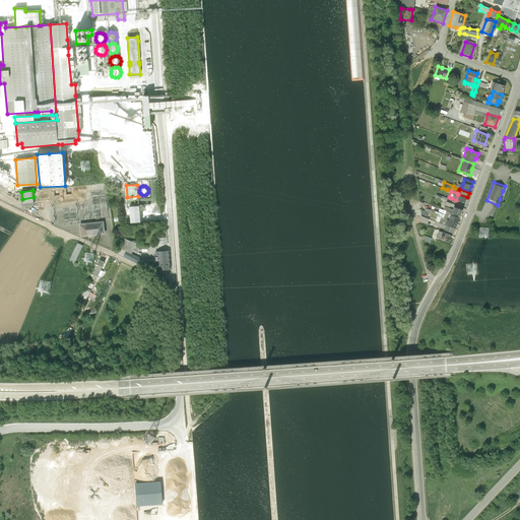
[(458,194),(456,200),(465,203),(467,197),(458,194)]
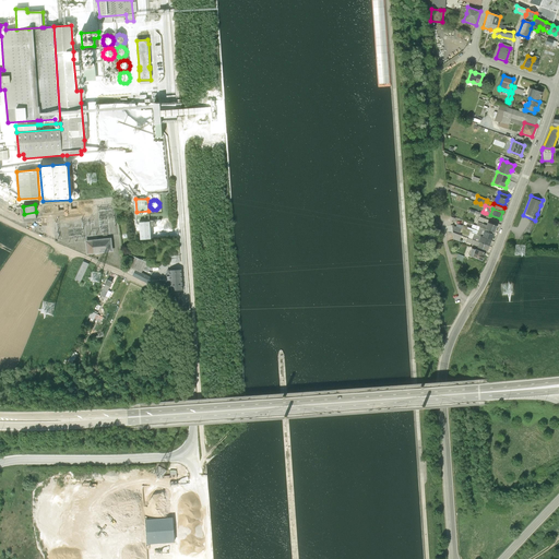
[(151,239),(150,221),(139,222),(140,239),(151,239)]
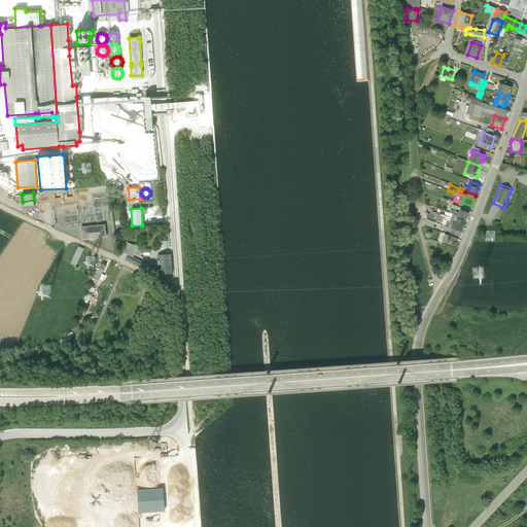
[(435,212),(434,216),(441,218),(453,222),(454,223),(456,217),(457,215),(449,212),(441,209),(441,210),(440,213),(435,212)]
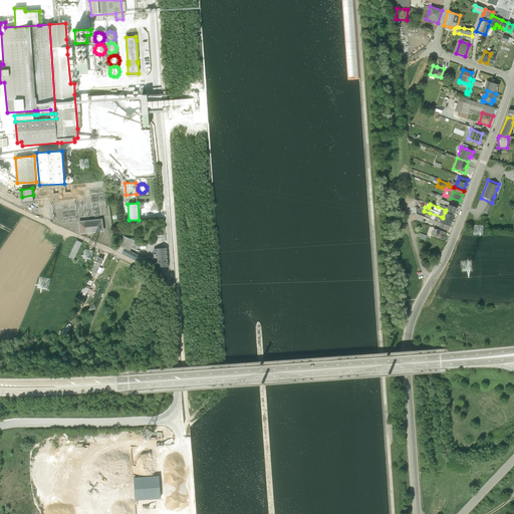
[(447,207),(446,210),(454,214),(457,208),(448,205),(447,207)]
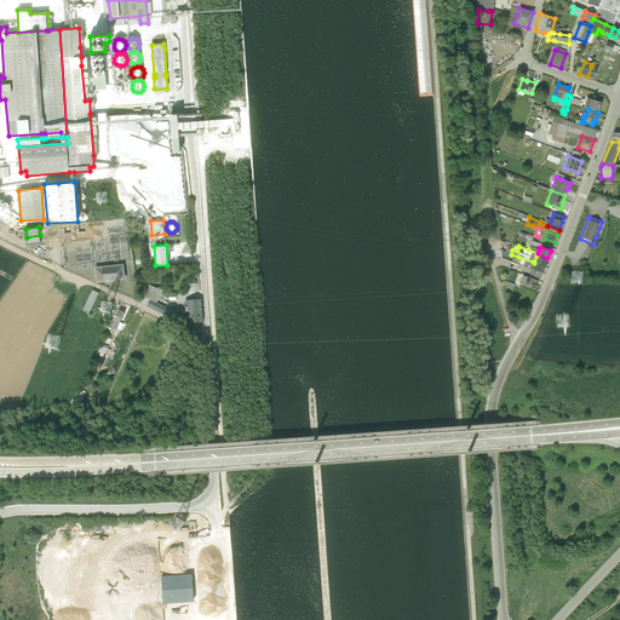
[(537,256),(534,263),(545,267),(547,260),(537,256)]
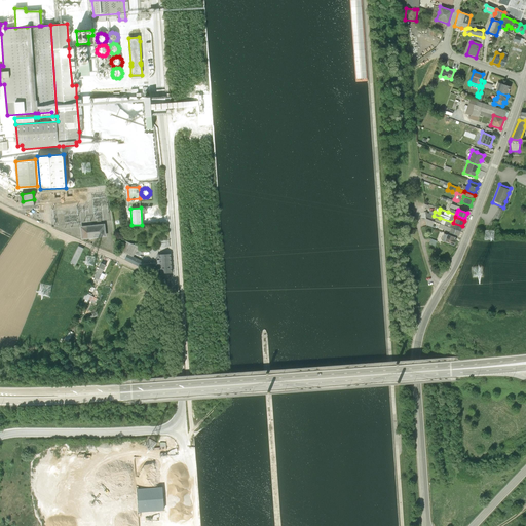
[(452,222),(440,218),(440,220),(441,221),(440,222),(442,222),(447,224),(447,226),(450,228),(452,222)]
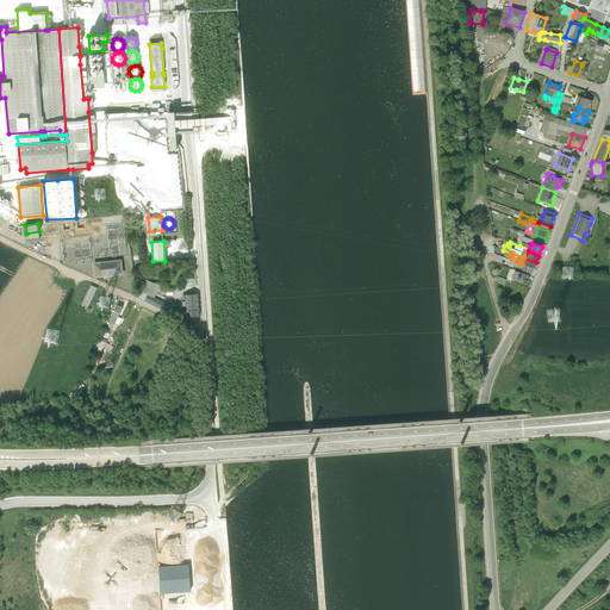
[(526,259),(524,257),(522,265),(523,265),(534,268),(536,262),(526,259)]
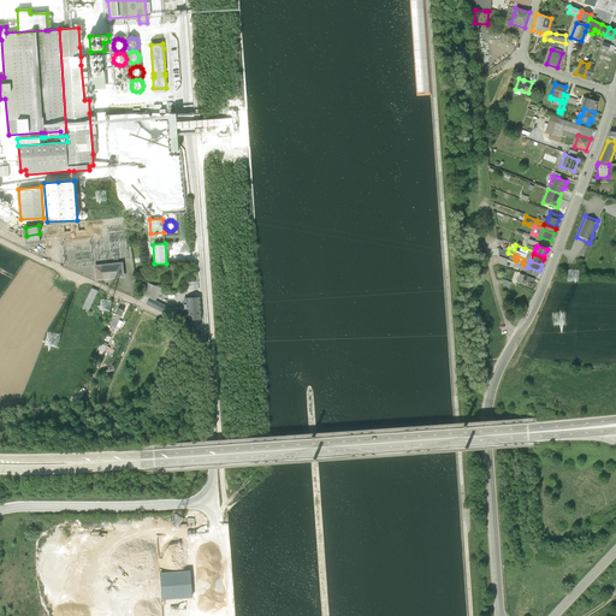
[(123,262),(94,265),(96,280),(125,277),(123,262)]
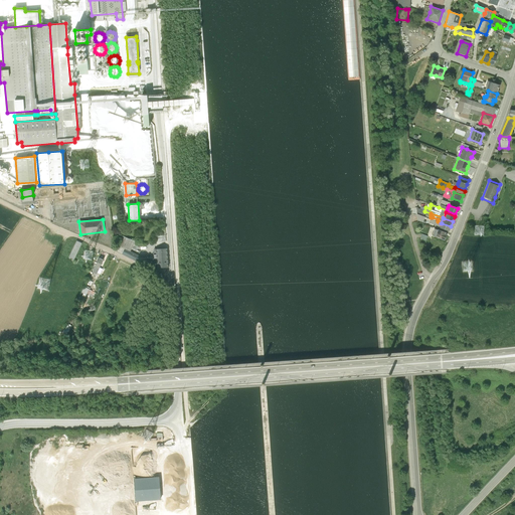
[(441,223),(438,221),(435,220),(431,219),(430,223),(439,226),(438,227),(440,227),(441,223)]
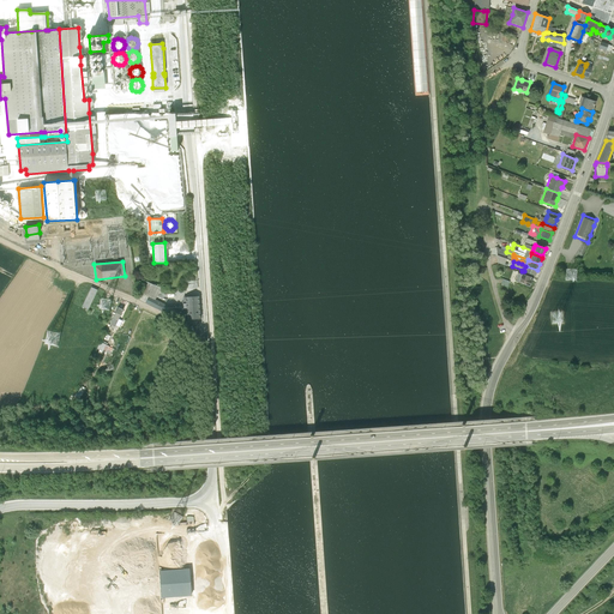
[(525,266),(524,271),(535,276),(537,270),(527,266),(525,266)]
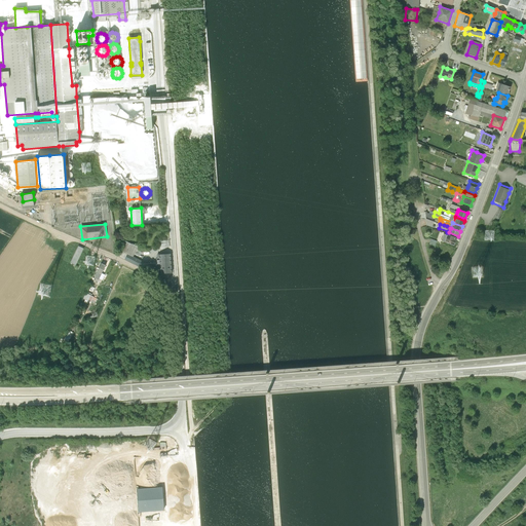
[(164,237),(158,237),(159,249),(165,249),(165,247),(170,247),(168,234),(163,234),(164,237)]
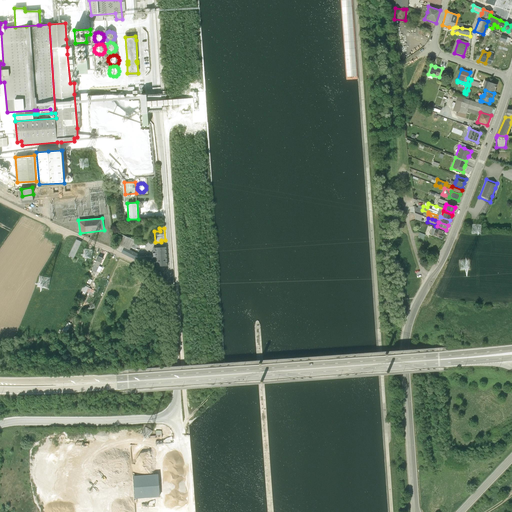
[(435,228),(432,235),(442,239),(444,233),(442,233),(443,231),(435,228)]
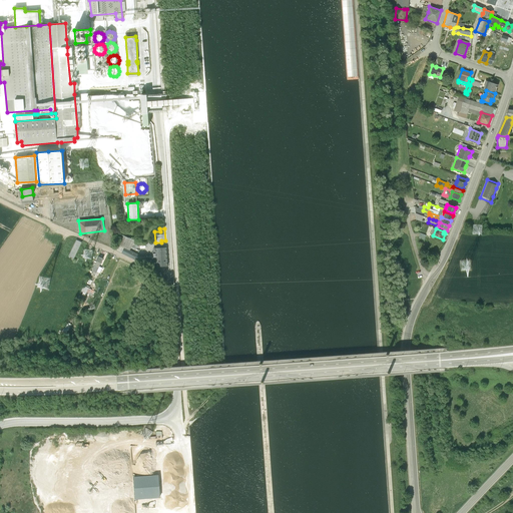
[(130,250),(132,245),(135,240),(129,237),(128,238),(120,234),(116,243),(130,250)]
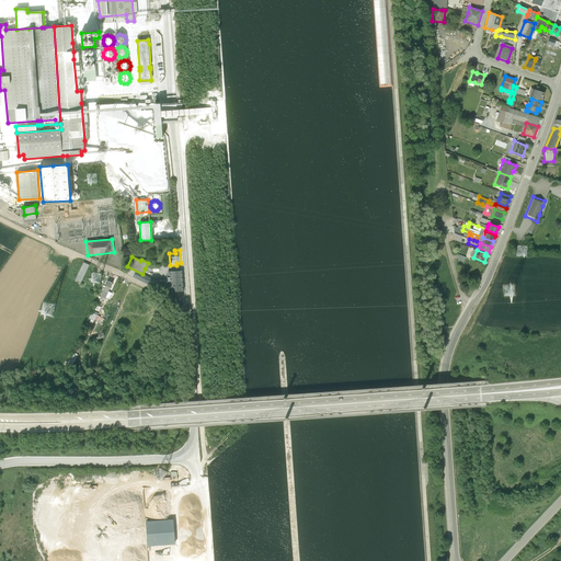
[(83,262),(75,279),(81,283),(90,264),(83,262)]
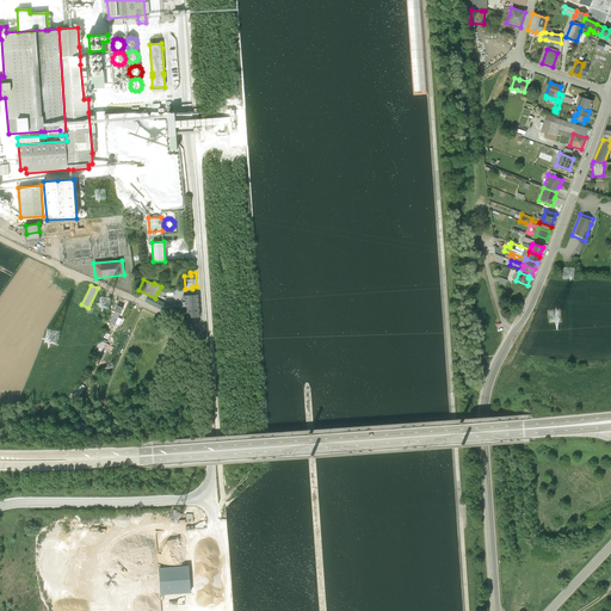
[(155,298),(139,290),(136,296),(144,301),(176,316),(179,309),(155,298)]
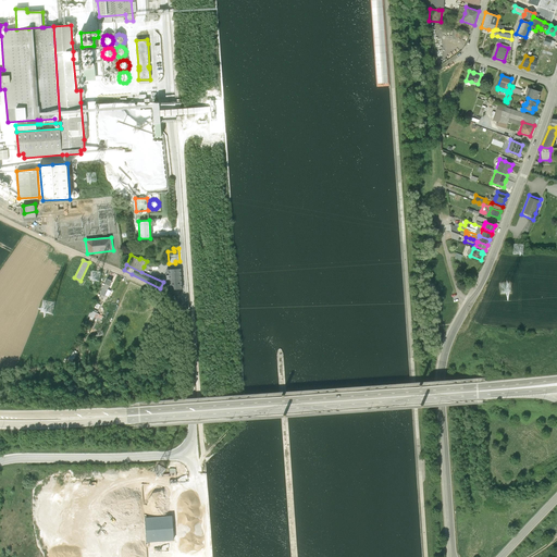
[(169,275),(170,280),(170,289),(182,289),(181,269),(169,269),(169,275)]
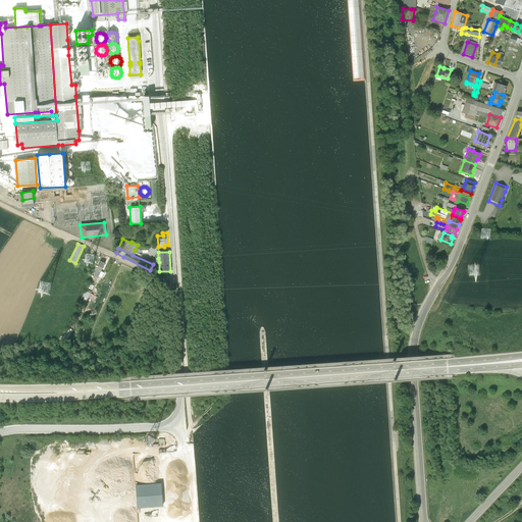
[(97,269),(101,271),(101,270),(105,263),(101,261),(97,269)]
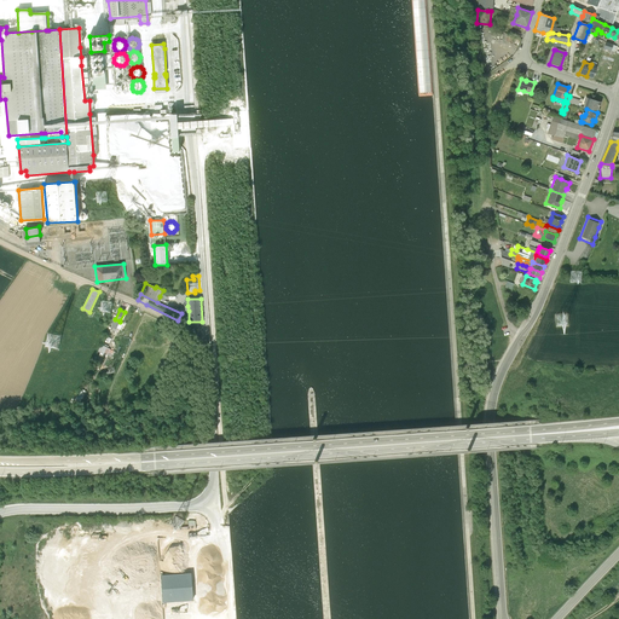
[(120,322),(116,329),(113,328),(111,329),(119,333),(123,322),(120,320),(120,322)]
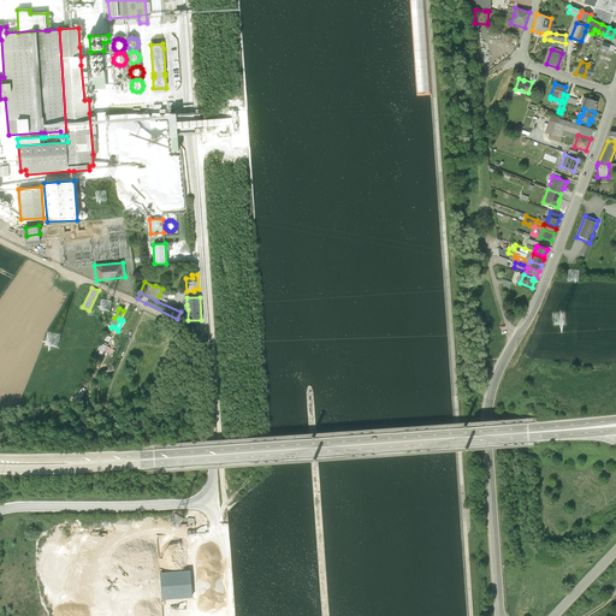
[(176,332),(171,337),(178,343),(182,337),(176,332)]
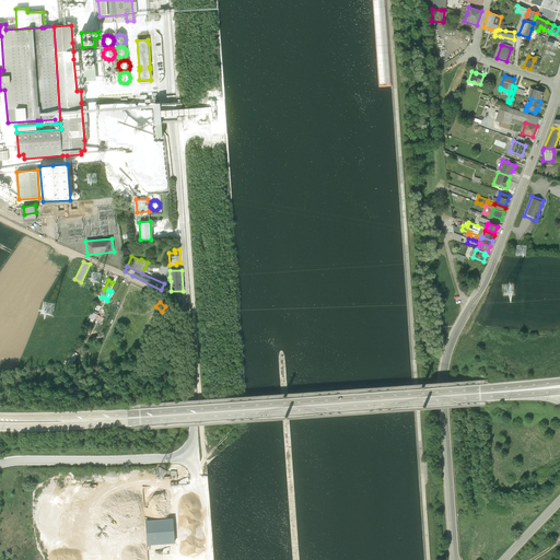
[(100,323),(103,317),(97,315),(101,306),(96,304),(93,312),(92,311),(89,317),(95,321),(100,323)]
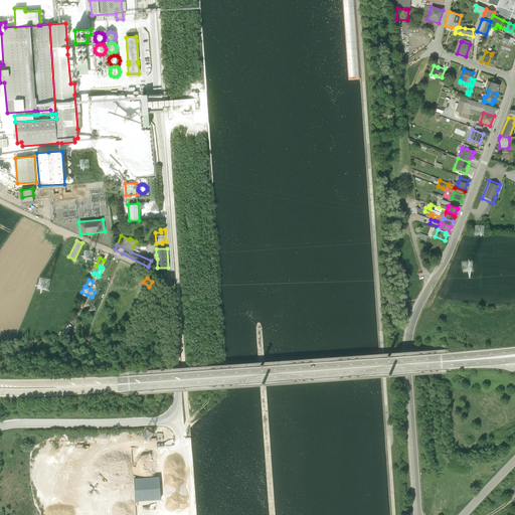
[(138,299),(136,302),(138,304),(141,302),(142,303),(147,298),(145,296),(147,294),(145,292),(143,294),(139,300),(138,299)]
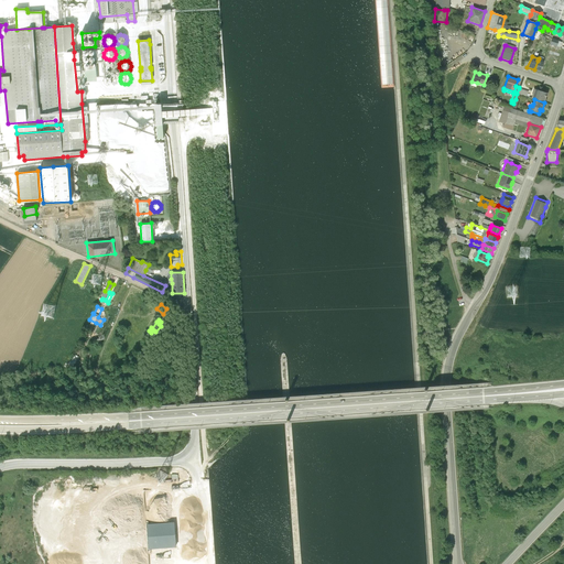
[(71,360),(66,368),(72,371),(74,367),(73,366),(75,362),(78,356),(77,356),(77,355),(75,354),(72,360),(71,360)]
